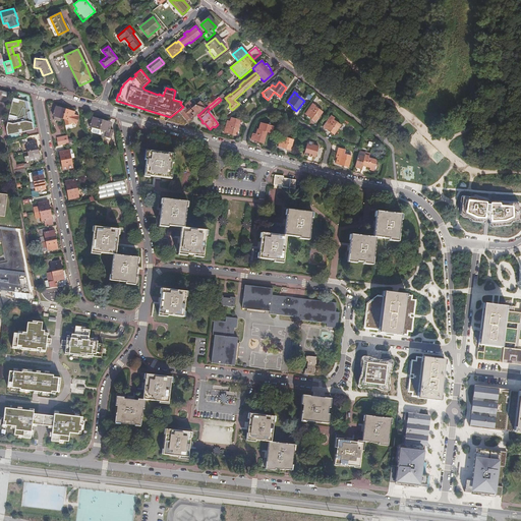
[(18,133),(33,130),(27,101),(11,99),(8,121),(8,122),(6,123),(5,128),(7,137),(16,135),(16,132),(18,133)]
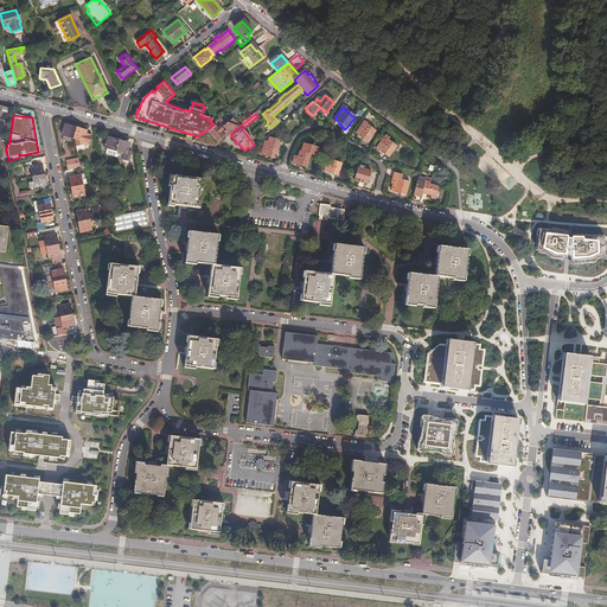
[(197,138),(198,136),(136,117),(135,119),(197,138)]
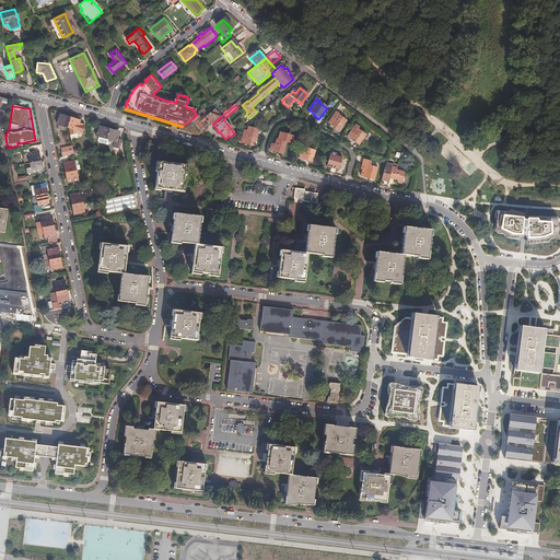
[(212,124),(214,123),(221,116),(216,109),(209,115),(207,113),(203,109),(197,115),(183,126),(182,127),(178,130),(198,137),(212,124)]
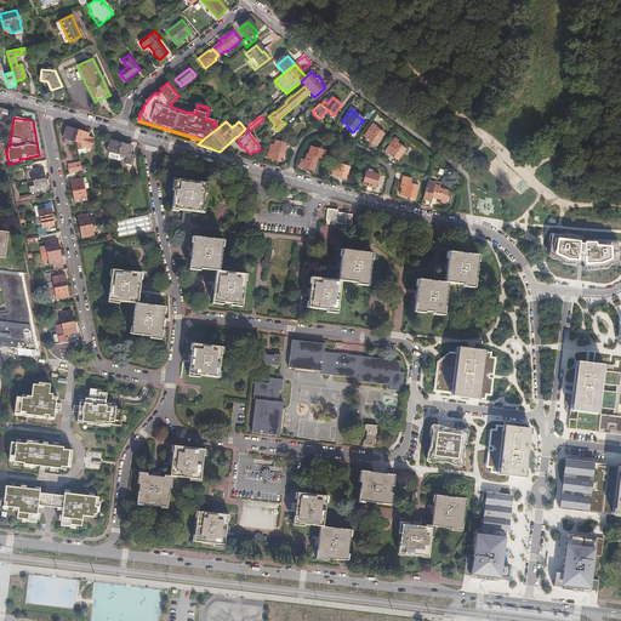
[(72,141),(74,142),(78,130),(72,129),(67,127),(63,138),(64,138),(63,142),(72,144),(72,141)]
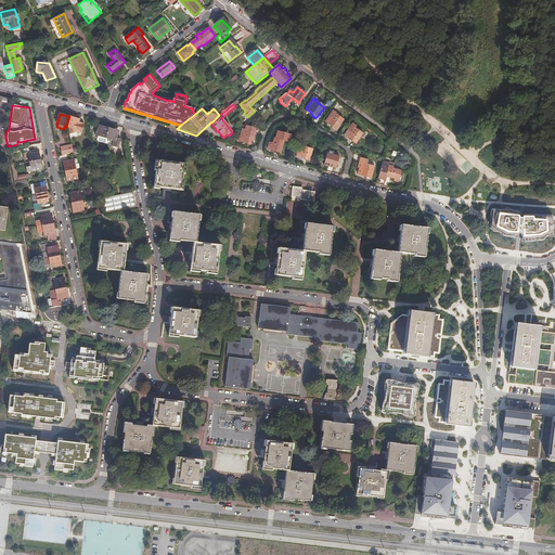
[(343,121),(334,115),(333,114),(328,120),(326,119),(324,123),(335,131),(343,121)]
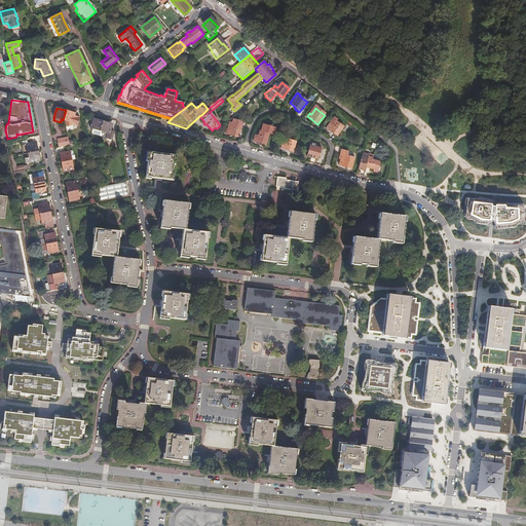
[(74,113),(66,110),(63,120),(64,120),(72,122),(71,124),(77,126),(79,117),(74,116),(74,113)]
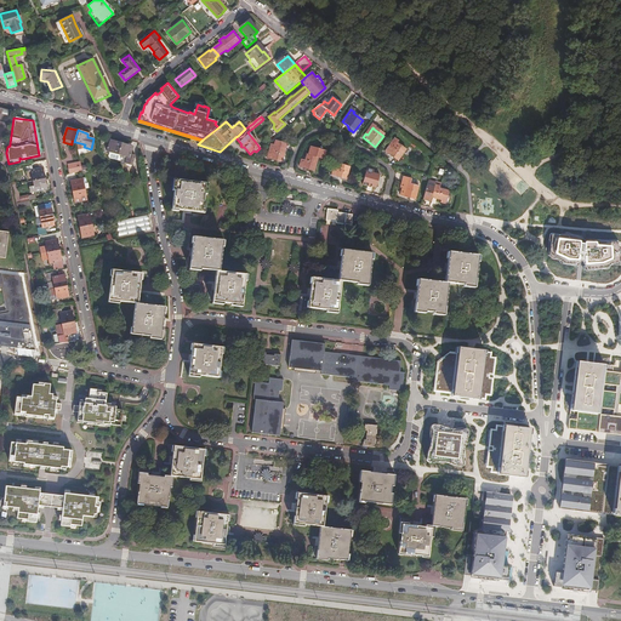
[(108,157),(120,160),(119,154),(118,154),(121,143),(115,141),(115,142),(114,146),(109,144),(108,144),(107,151),(108,151),(107,154),(108,157)]
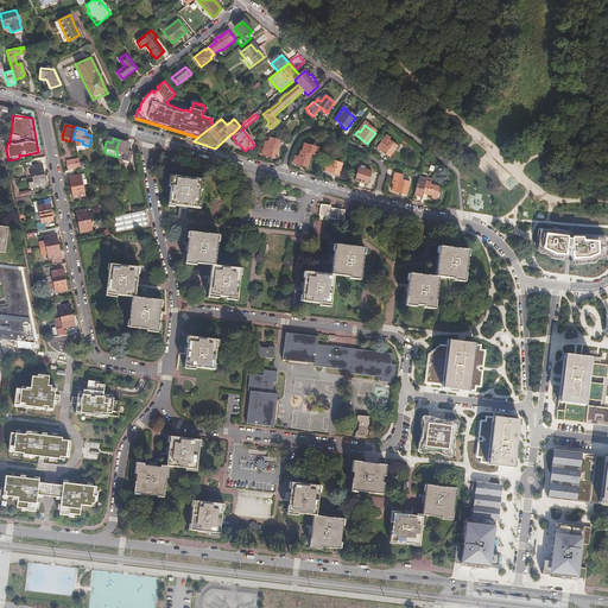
[(268,143),(265,143),(261,154),(276,158),(280,141),(270,139),(268,143)]
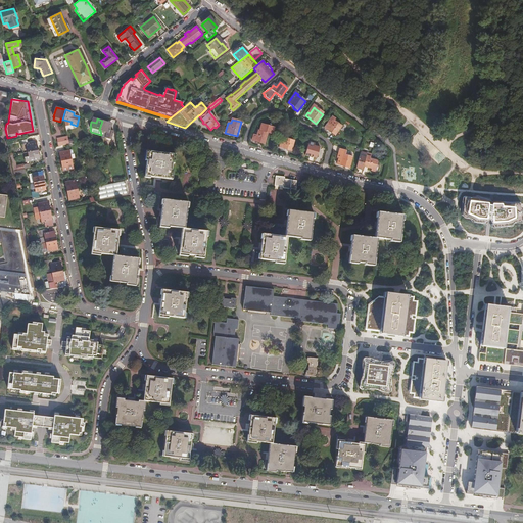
[(110,124),(102,121),(99,130),(100,130),(101,135),(102,138),(105,138),(111,140),(114,131),(109,130),(110,127),(110,124)]
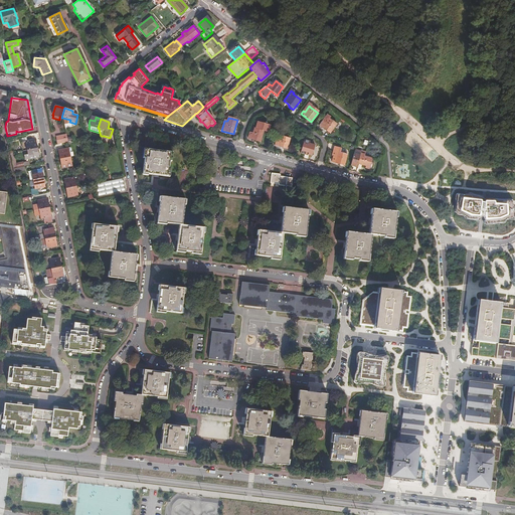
[(328,120),(325,119),(319,127),(329,135),(336,126),(328,120)]
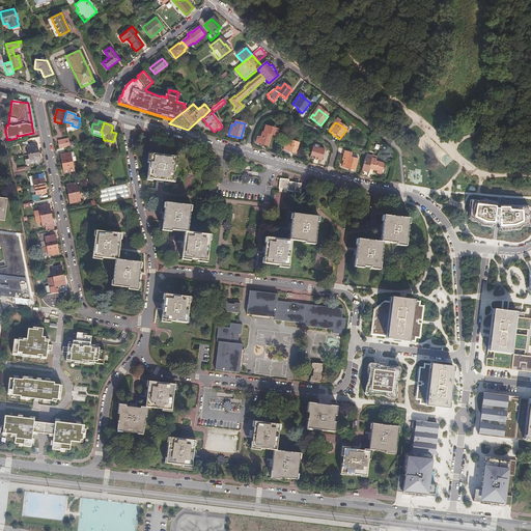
[(259,140),(256,139),(255,143),(269,147),(272,136),(276,137),(278,130),(264,127),(263,134),(261,134),(260,138),(259,140)]
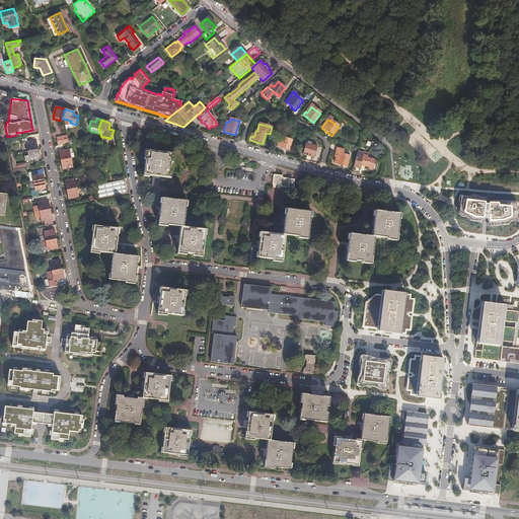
[(67,139),(66,135),(59,136),(60,144),(68,143),(67,139)]
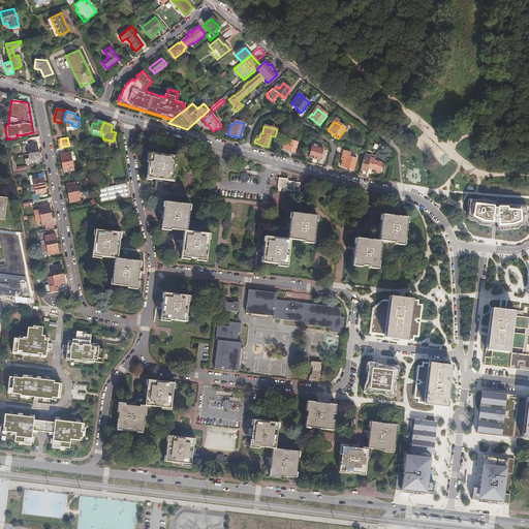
[(27,149),(28,154),(38,152),(36,143),(28,145),(27,141),(22,142),(23,149),(27,149)]
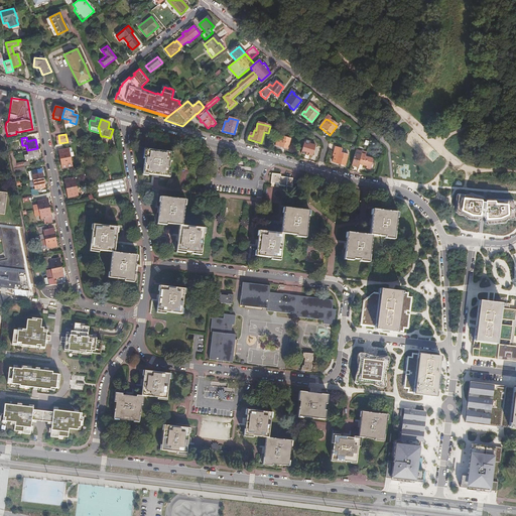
[(279,144),(275,143),(274,147),(287,150),(290,140),(281,137),(279,142),(279,144)]
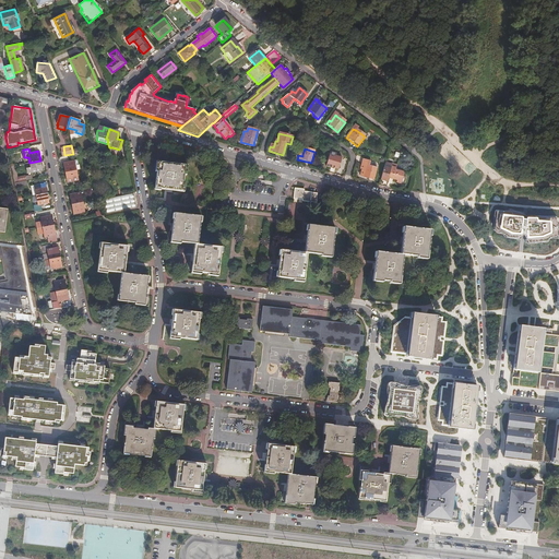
[(330,155),(326,167),(333,169),(334,168),(341,170),(344,161),(336,158),(337,157),(330,155)]
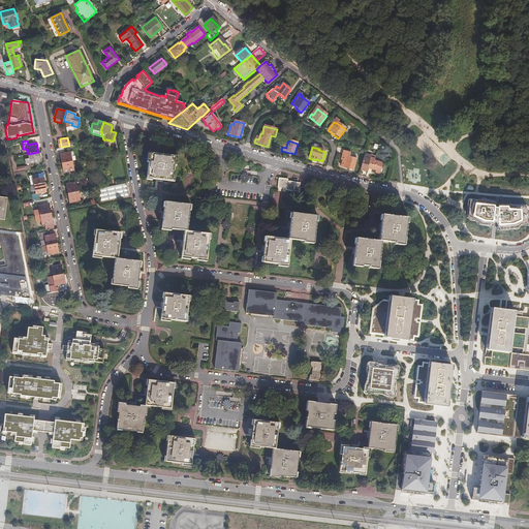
[(39,161),(38,152),(28,154),(29,160),(27,160),(27,163),(30,163),(39,161)]
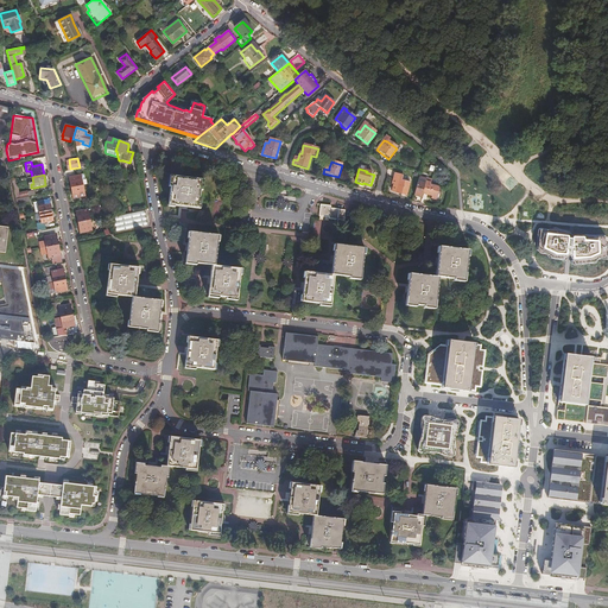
[(70,188),(82,185),(81,175),(69,177),(70,188)]
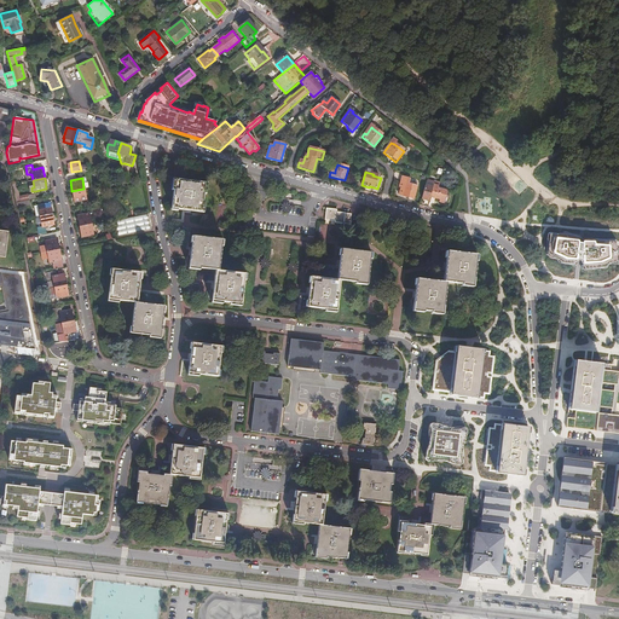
[(410,180),(401,178),(399,189),(400,189),(399,196),(414,200),(417,187),(409,185),(410,180)]
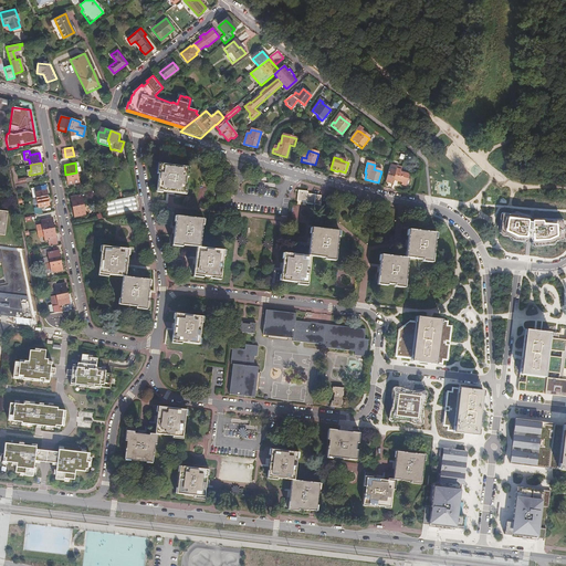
[(158,175),(156,191),(168,192),(186,196),(187,186),(186,185),(187,178),(188,178),(189,168),(158,164),(157,174),(158,175)]
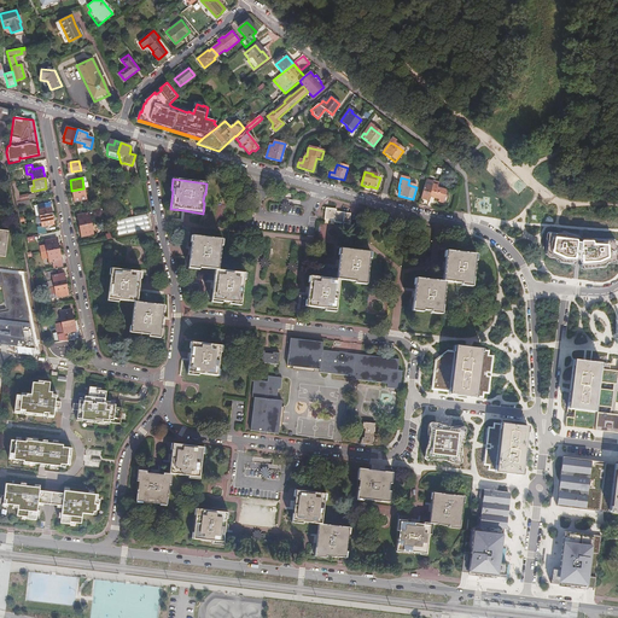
[(426,180),(421,199),(427,200),(429,197),(438,199),(437,202),(443,204),(447,191),(444,191),(444,188),(442,187),(442,190),(437,188),(437,186),(438,186),(432,184),(433,182),(426,180)]
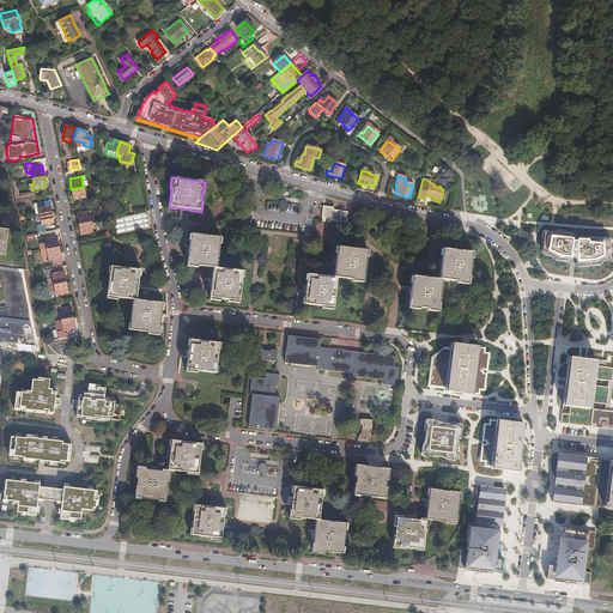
[(83,187),(71,189),(73,199),(85,196),(83,187)]
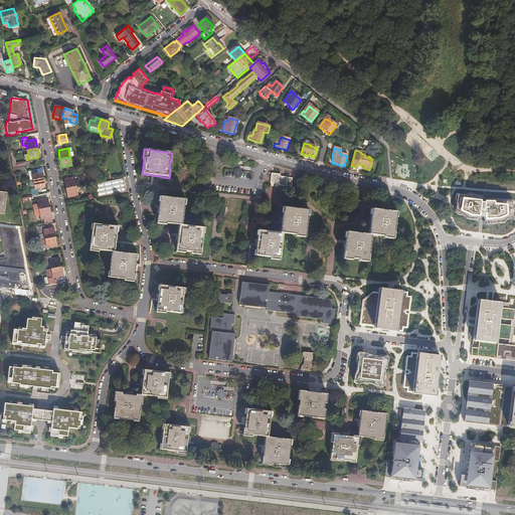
[(31,171),(33,179),(43,177),(41,169),(31,171)]
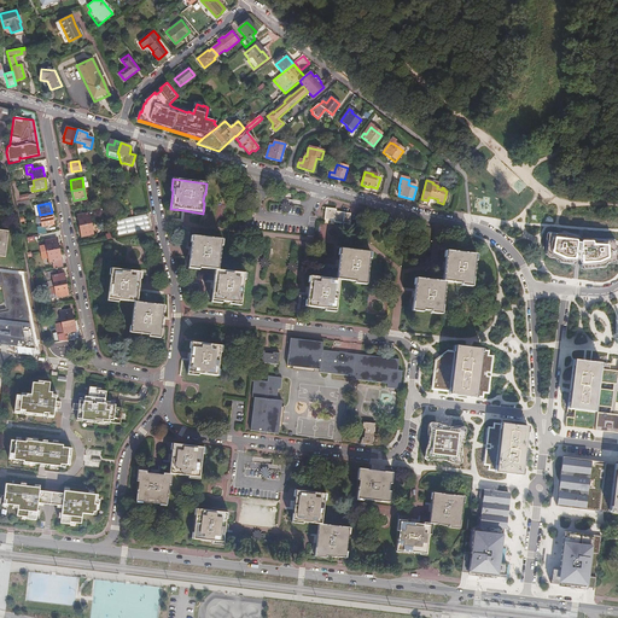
[(337,210),(327,209),(326,221),(336,222),(334,223),(349,226),(350,215),(337,213),(337,210)]
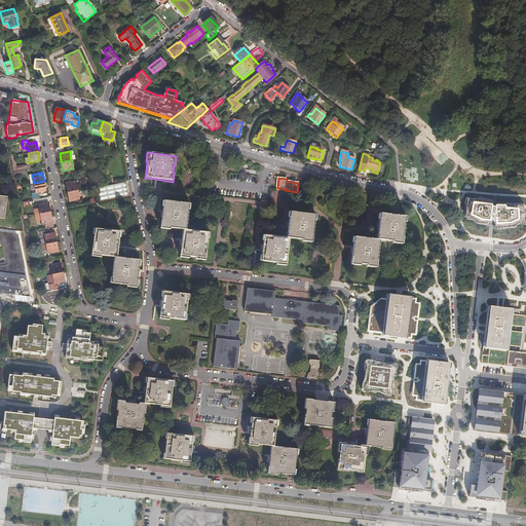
[(46,190),(44,181),(34,183),(36,192),(38,192),(46,190)]
